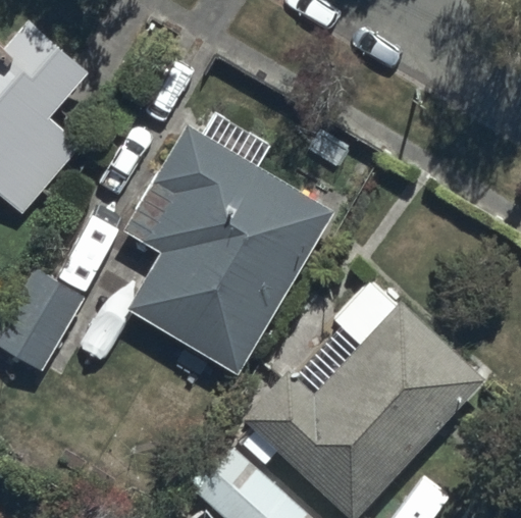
[(82,146),(50,119),(90,71),(4,0),(0,0),(0,196),(24,216),(82,146)]
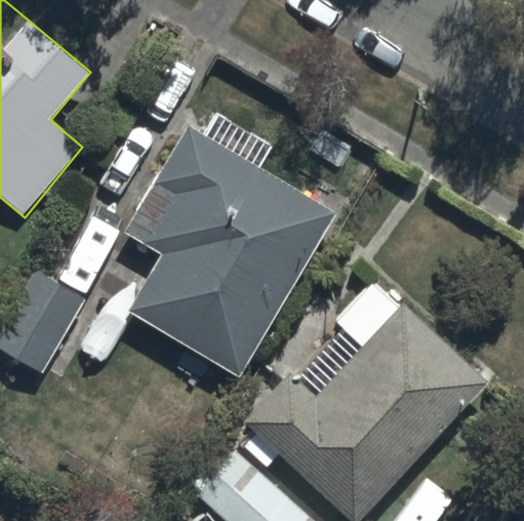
[(241,378),(333,214),(259,169),(274,143),(216,110),(202,135),(186,126),(122,238),(158,258),(126,314),(241,378)]
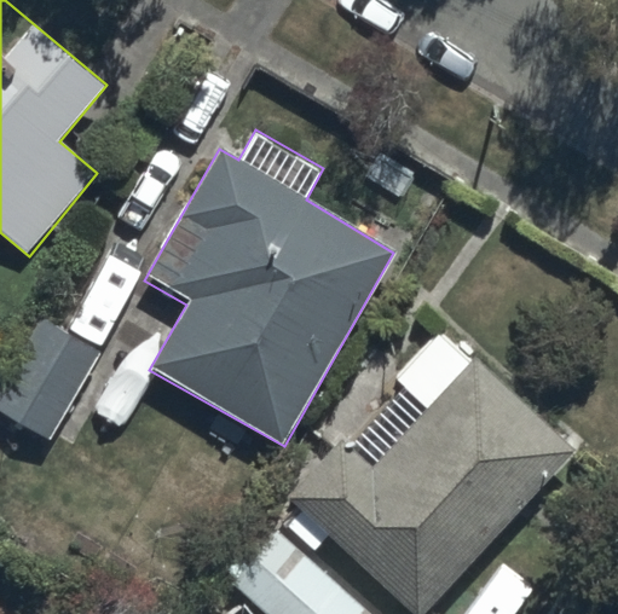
[(0,405),(47,434),(100,347),(42,313),(0,383),(0,405)]
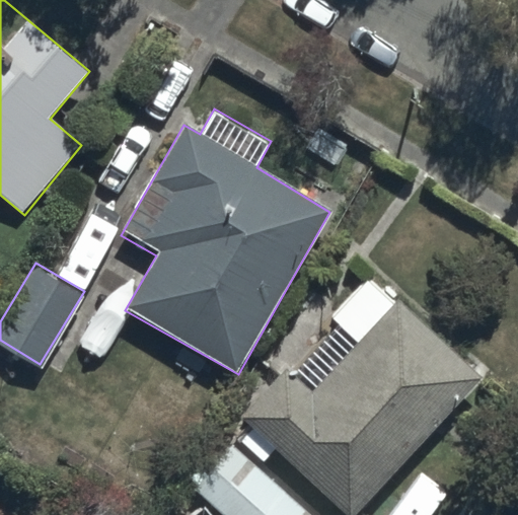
[(326,317),(335,325),(243,419),(344,514),(358,514),(482,379),(395,298),(392,302),(364,277),(326,317)]
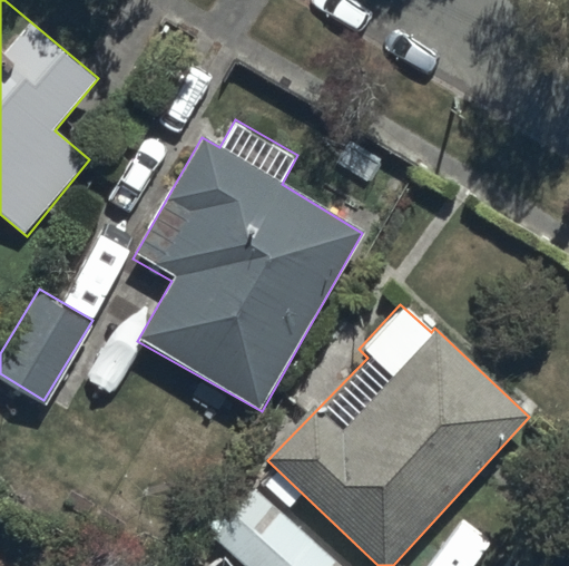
[(339,565),(243,475),(200,520),(248,565),(339,565)]
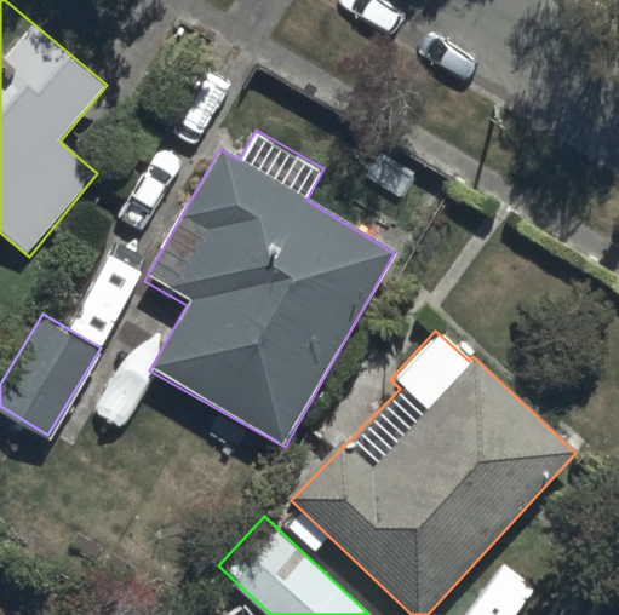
All buildings are outlined.
